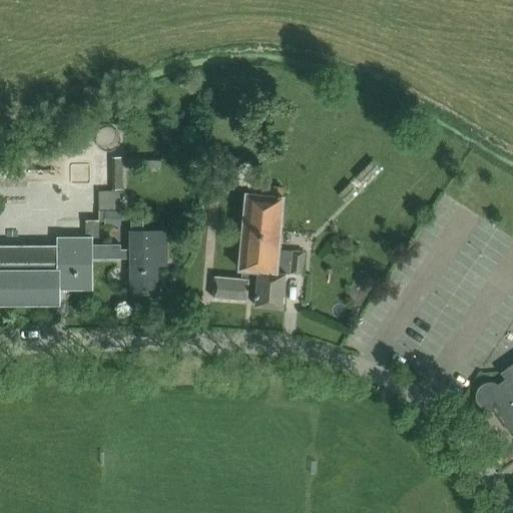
[(94,182),(111,181),(109,140),(92,141),(94,182)]
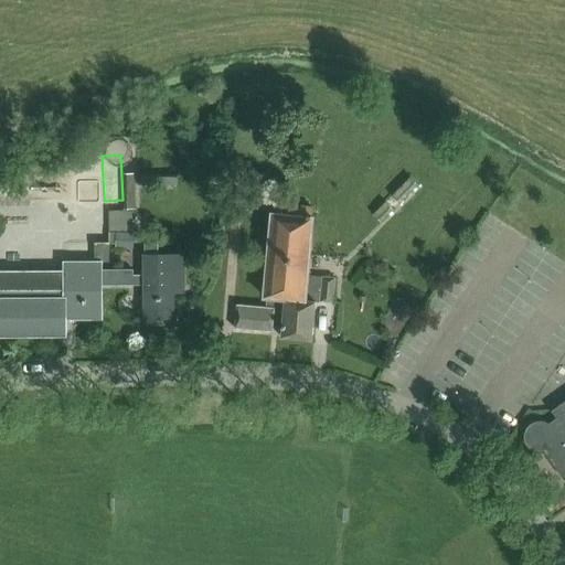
[(411,176),(371,210),(380,220),(419,185),(411,176)]
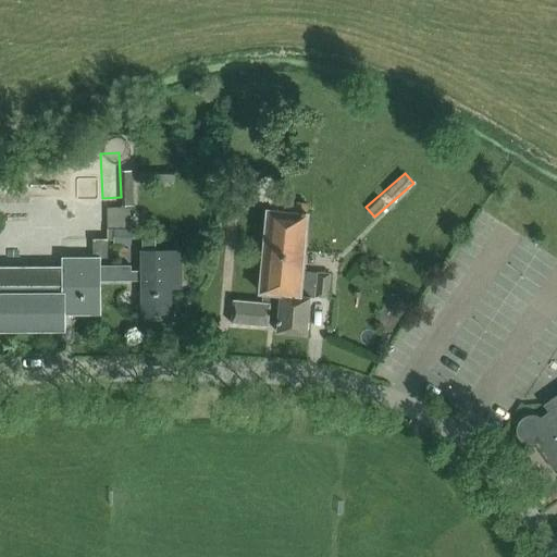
[(134,174),(123,174),(122,206),(133,206),(133,182),(174,183),(174,174),(134,174)]
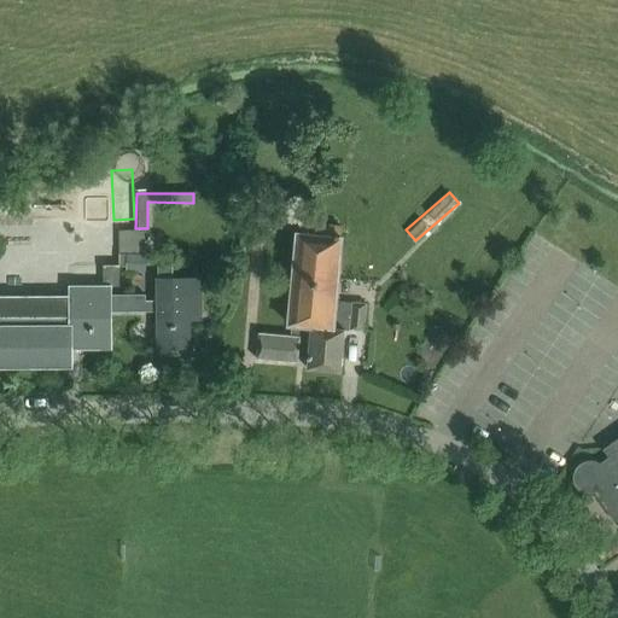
[(118,256),(126,256),(124,272),(146,273),(146,256),(144,256),(144,232),(135,231),(118,231),(118,256)]
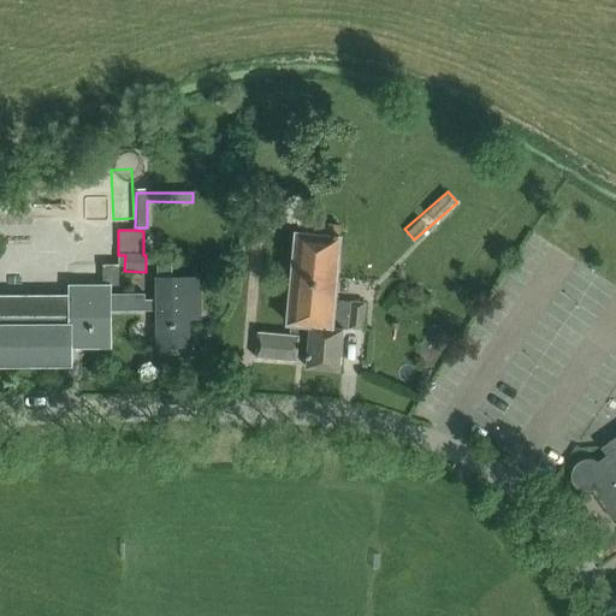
[(258,332),(255,357),(296,361),(296,357),(306,357),(304,367),(339,371),(343,329),(362,331),(365,303),(335,300),(341,236),(295,232),(286,324),(290,325),(290,336),(258,332)]
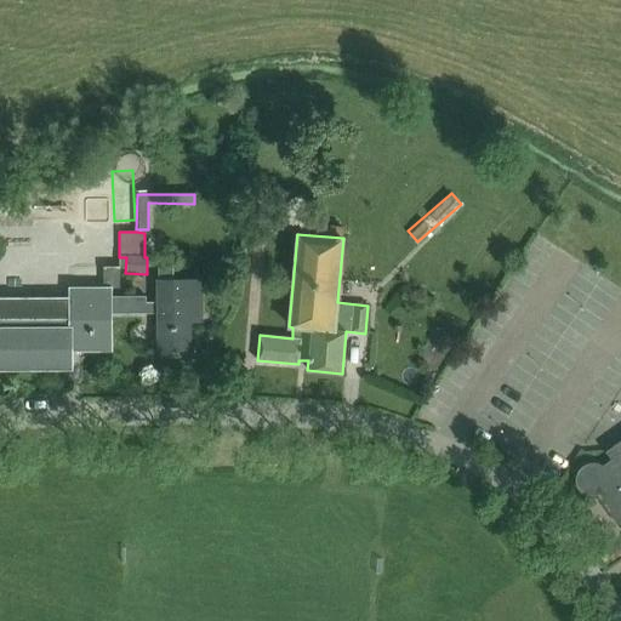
[(0,297),(0,368),(70,368),(70,349),(112,349),(112,313),(112,297),(110,297),(110,289),(120,289),(120,267),(103,267),(103,289),(69,289),(69,298),(0,297)]
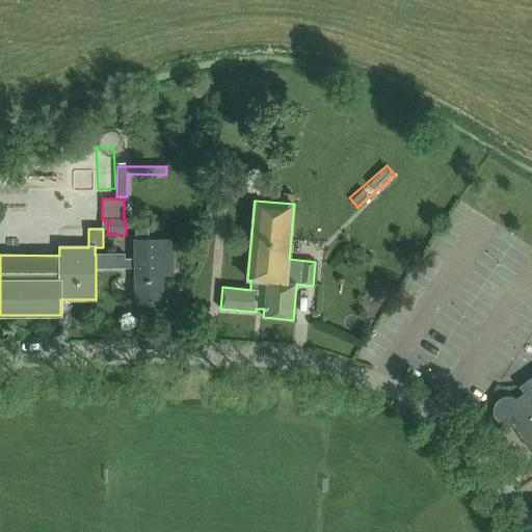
[(107,255),(96,255),(96,268),(135,268),(135,298),(165,298),(165,274),(171,274),(170,241),(135,241),(135,259),(125,259),(125,255),(107,255)]
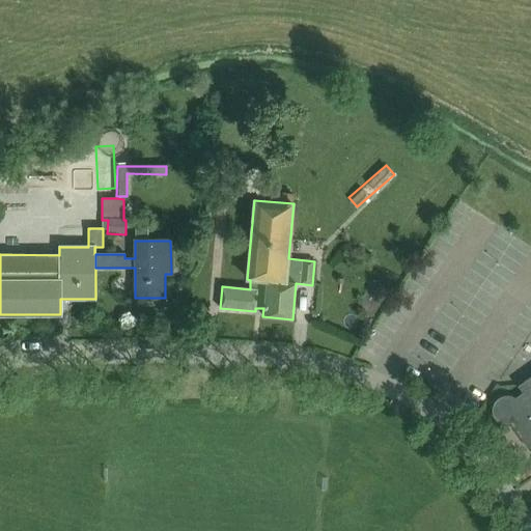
[(514,398),(495,409),(510,423),(519,436),(524,432),(530,443),(530,376),(518,386),(522,393),(514,398)]
